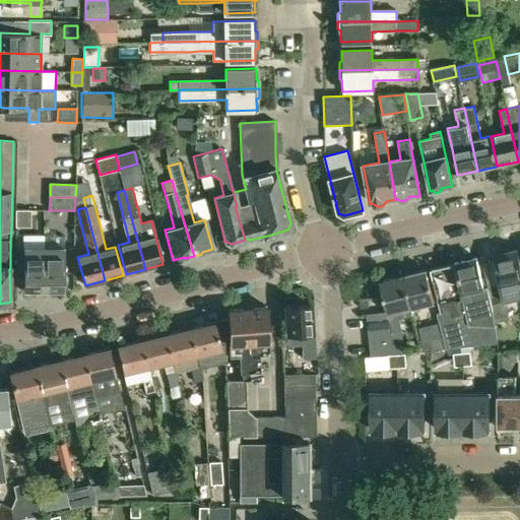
[(16,209),(15,226),(28,226),(28,209),(26,209),(16,209)]
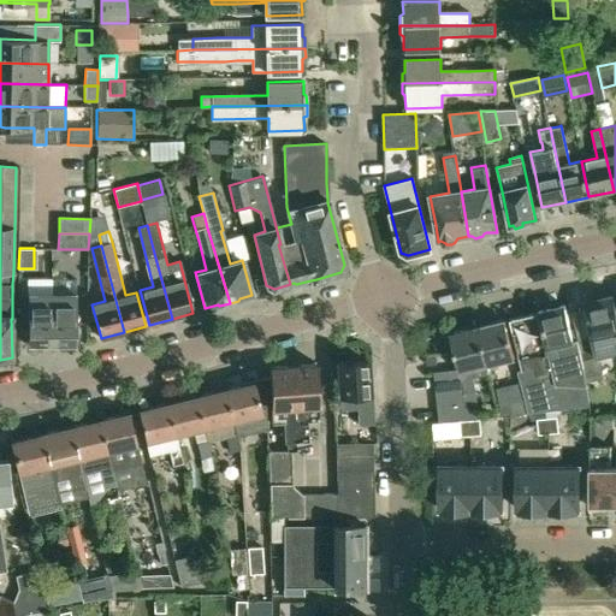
[(52,294),(52,344),(76,344),(76,294),(76,278),(52,279),(52,294)]
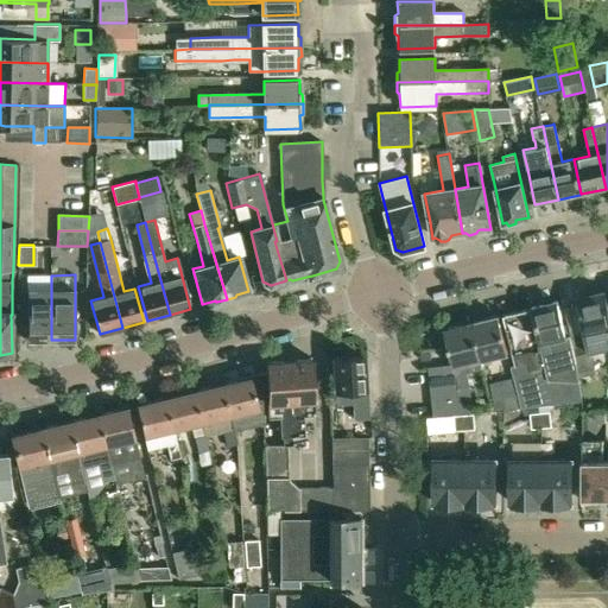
[(19,303),(19,334),(27,334),(27,340),(51,340),(51,290),(51,276),(27,276),(27,290),(27,303),(19,303)]
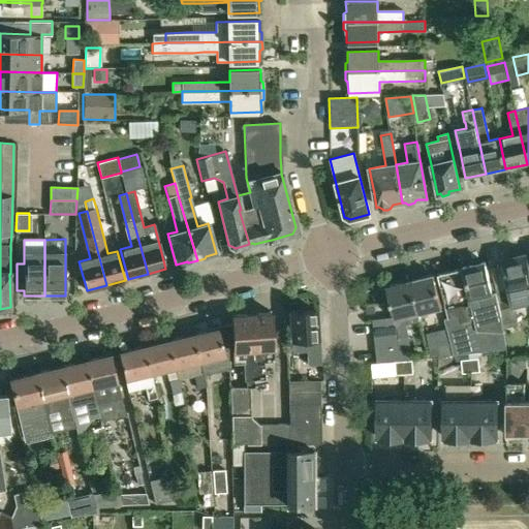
[(505,276),(493,279),(496,292),(499,310),(511,307),(525,304),(528,303),(528,268),(526,253),(501,259),(502,266),(505,276)]
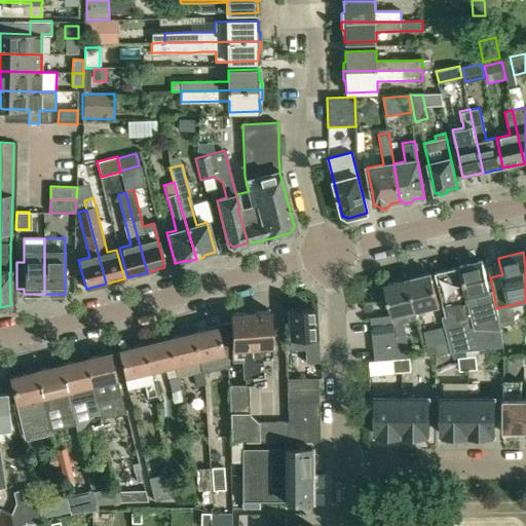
[(452,352),(503,347),(496,308),(493,291),(489,291),(482,260),(436,271),(447,314),(443,315),(449,341),(452,352)]
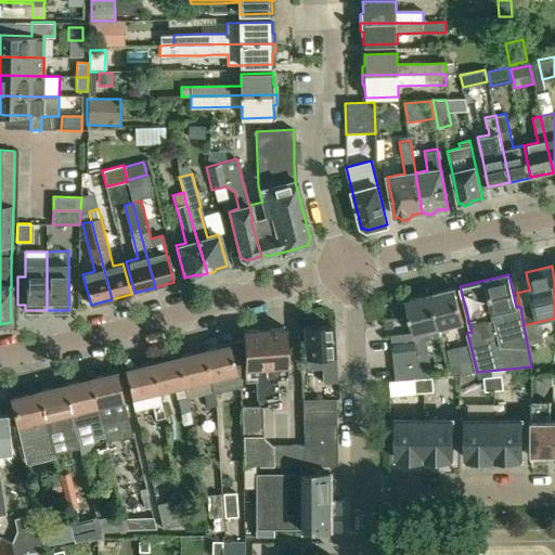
[(455,287),(430,294),(439,327),(464,321),(460,301),(455,287)]
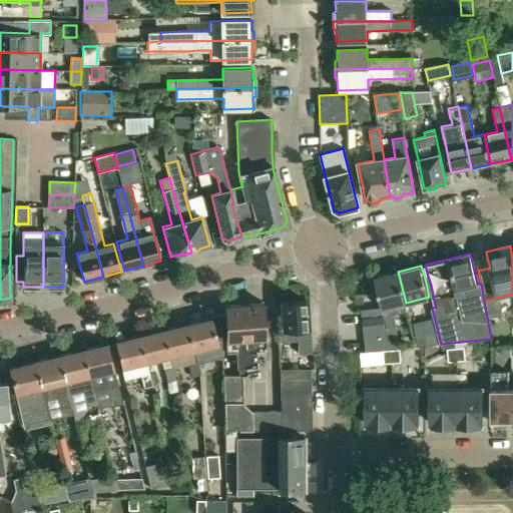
[(398,272),(375,278),(381,304),(383,309),(383,310),(391,308),(391,315),(408,311),(406,303),(398,272)]
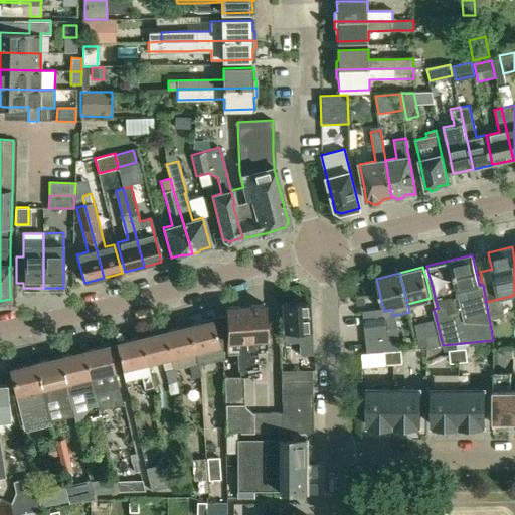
[(364,296),(356,297),(356,305),(365,304),(364,296)]
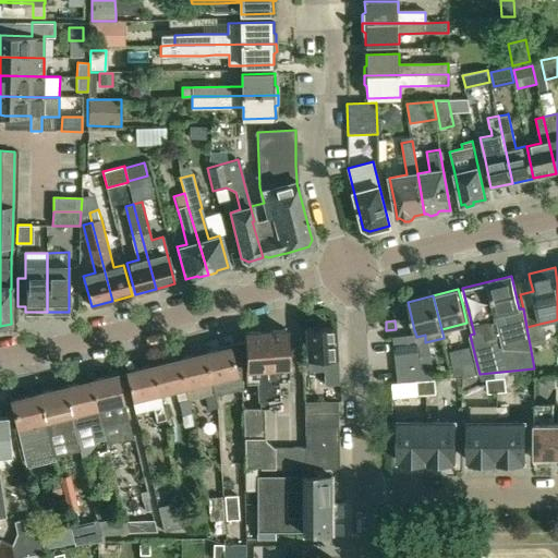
[(332,327),(328,327),(305,329),(308,372),(323,371),(324,385),(339,384),(337,355),(335,355),(332,327)]
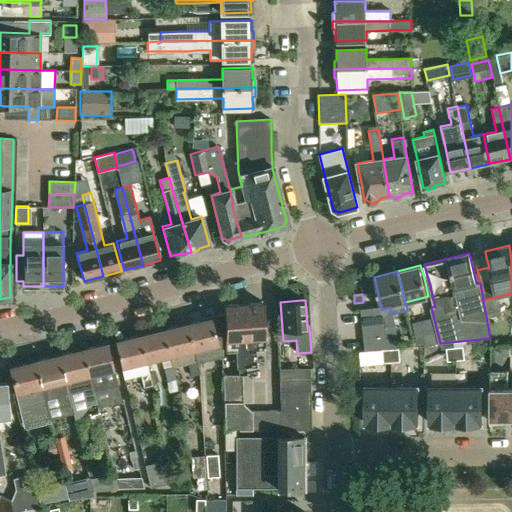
[(265,350),(265,336),(263,303),(244,304),(245,367),(255,366),(255,350),(265,350)]
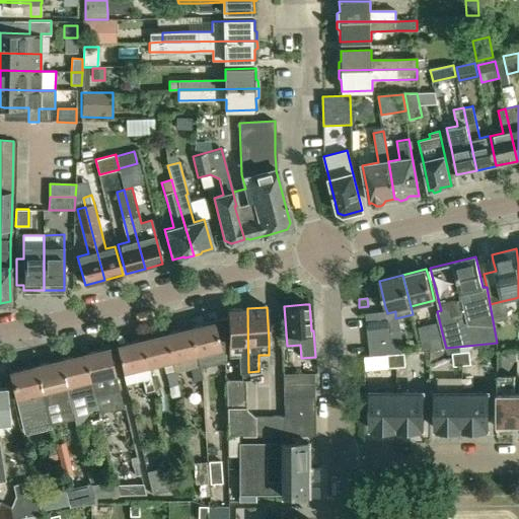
[(247,308),(227,309),(229,356),(238,356),(239,372),(241,372),(241,378),(245,378),(248,378),(248,372),(247,308)]
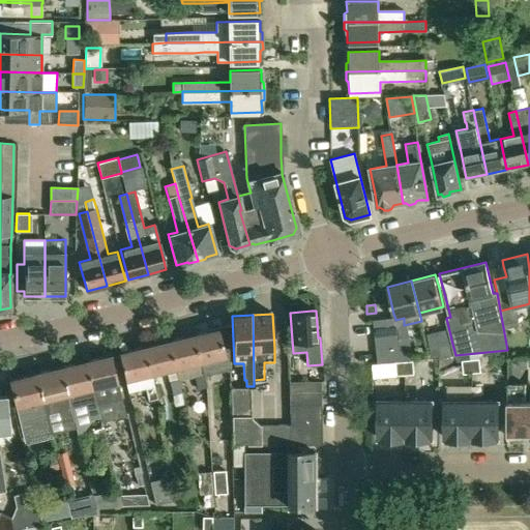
[(395,319),(375,321),(376,331),(389,329),(396,328),(398,340),(406,340),(404,325),(404,318),(395,320),(395,319)]
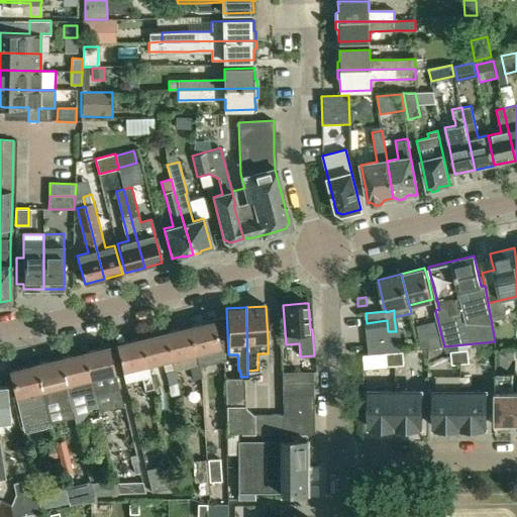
[(189,327),(196,353),(198,365),(224,358),(223,318),(189,327)]
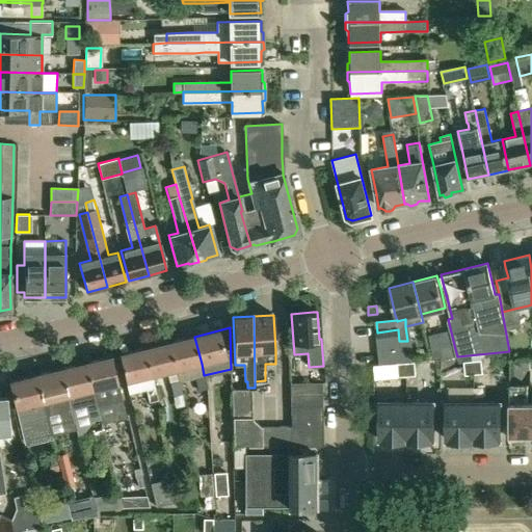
[(391,330),(377,333),(378,343),(399,341),(398,329),(391,330)]
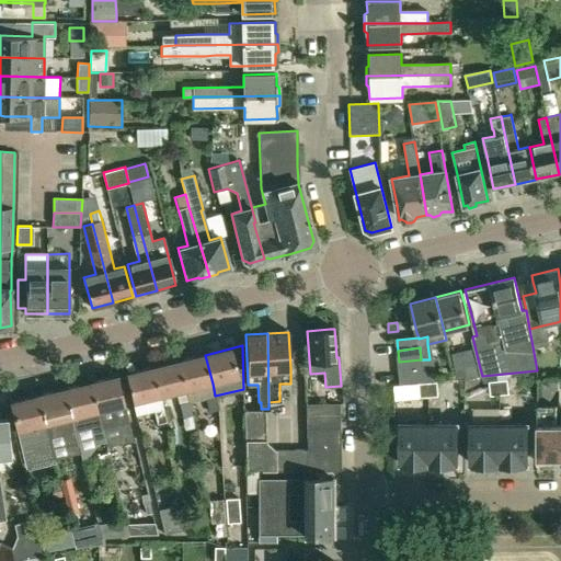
[(205,355),(179,362),(185,390),(213,384),(205,355)]
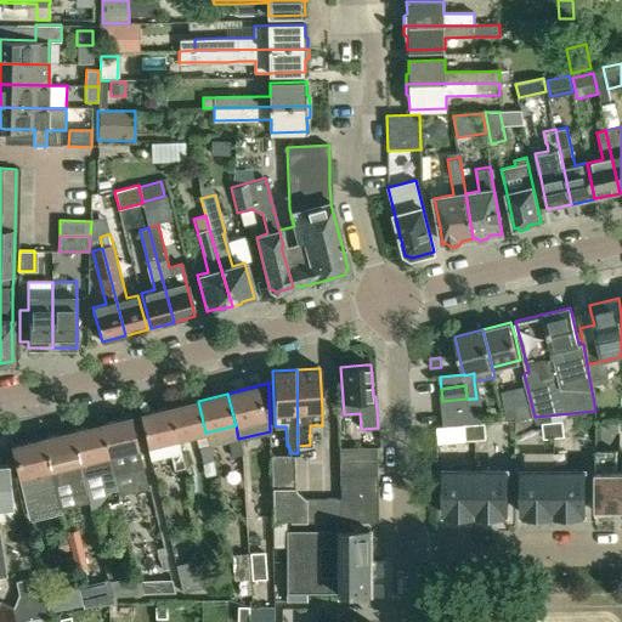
[(467,399),(442,401),(444,413),(468,411),(467,399)]
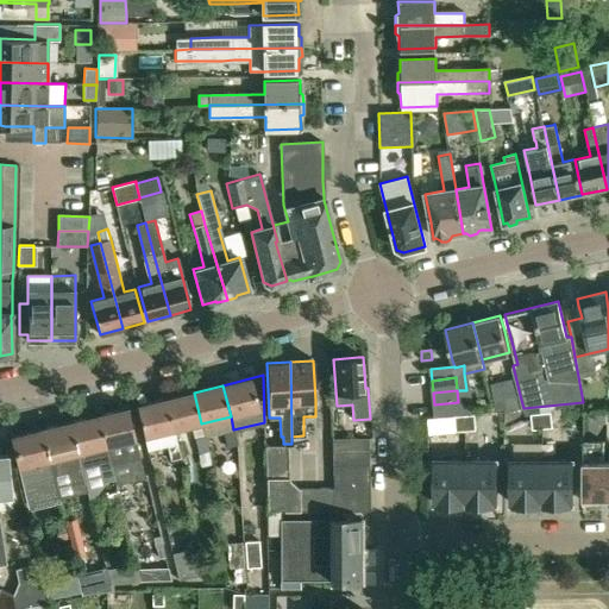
[(466,390),(457,390),(458,402),(459,415),(465,415),(470,415),(468,390),(466,390)]
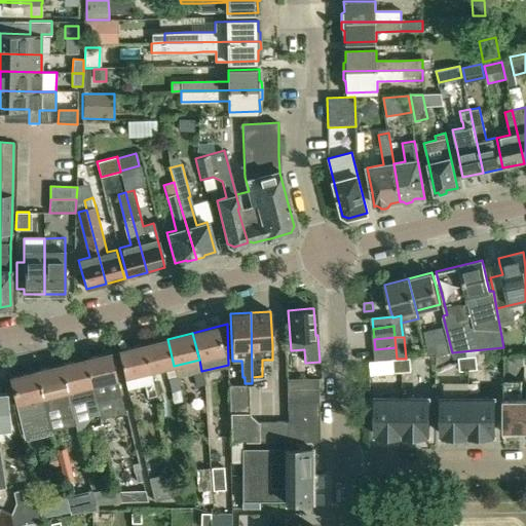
[(167,339),(143,344),(150,371),(164,368),(171,393),(180,391),(174,366),(167,339)]
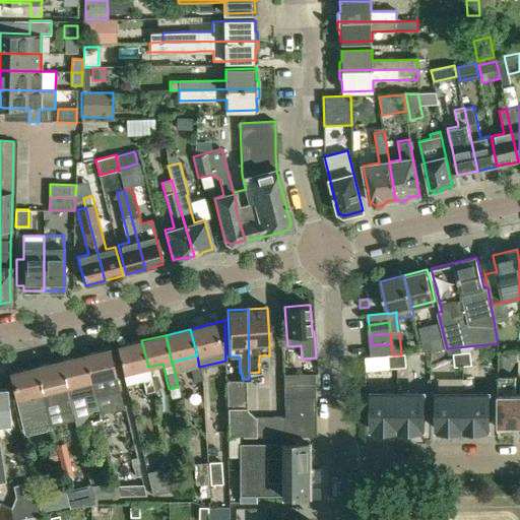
[(433,350),(447,348),(444,337),(431,340),(433,350)]
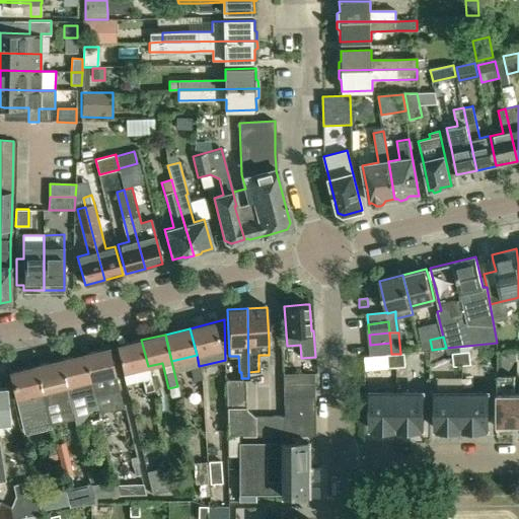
[(117,346),(123,372),(126,384),(142,380),(145,392),(153,390),(148,366),(141,340),(117,346)]
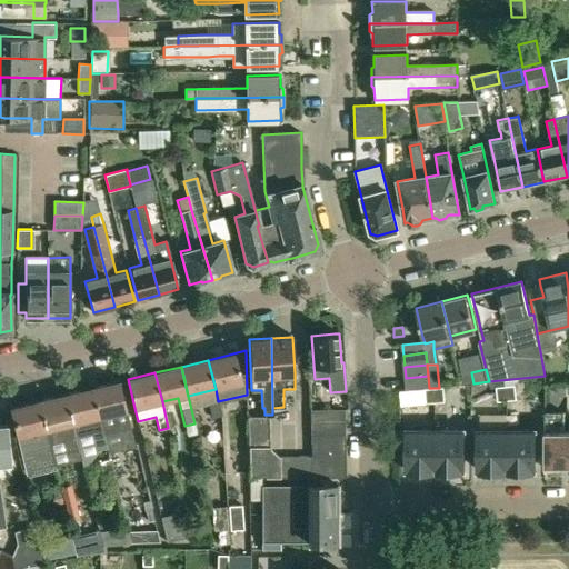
[(428,376),(406,378),(407,390),(425,389),(429,388),(428,376)]
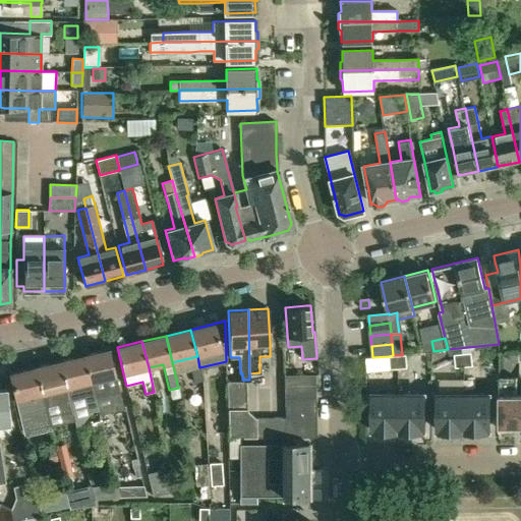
[(110,348),(84,355),(96,401),(121,395),(110,348)]
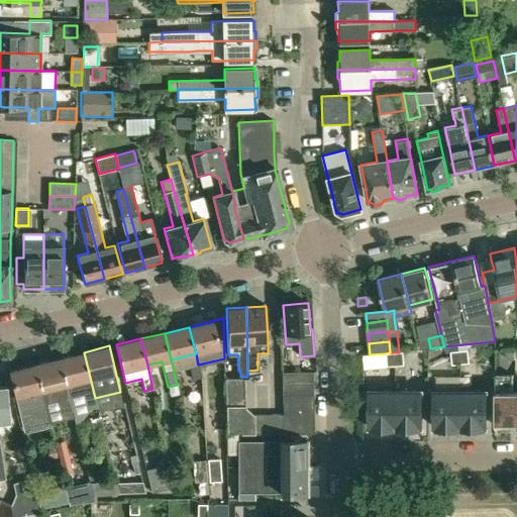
[(460,364),(470,364),(468,349),(459,350),(460,364)]
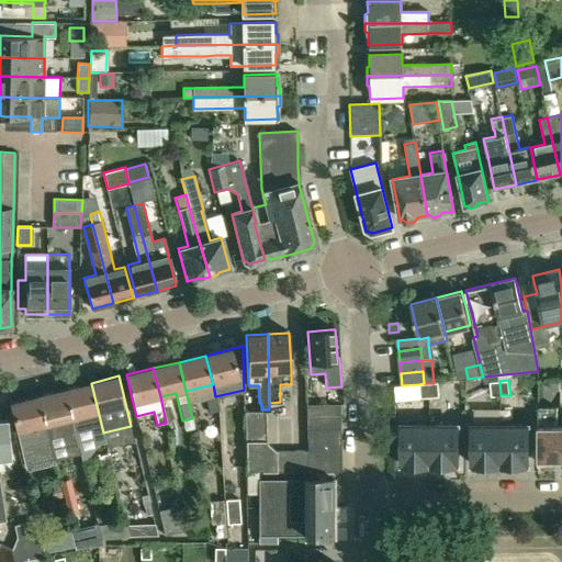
[(499,381),(490,382),(491,396),(501,395),(499,381)]
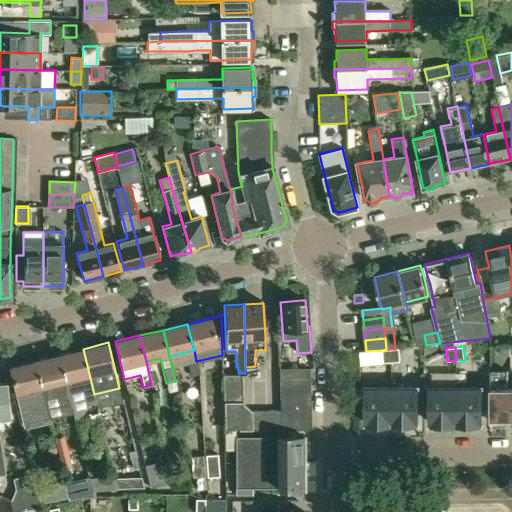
[(395,349),(391,349),(392,362),(400,361),(399,348),(395,349)]
